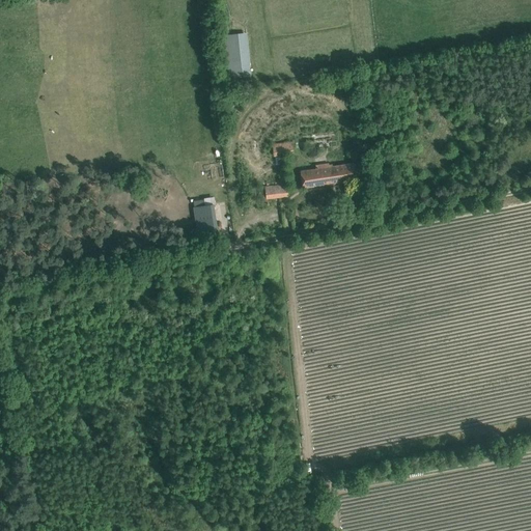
[(243,75),(238,33),(224,35),(228,77),(243,75)]
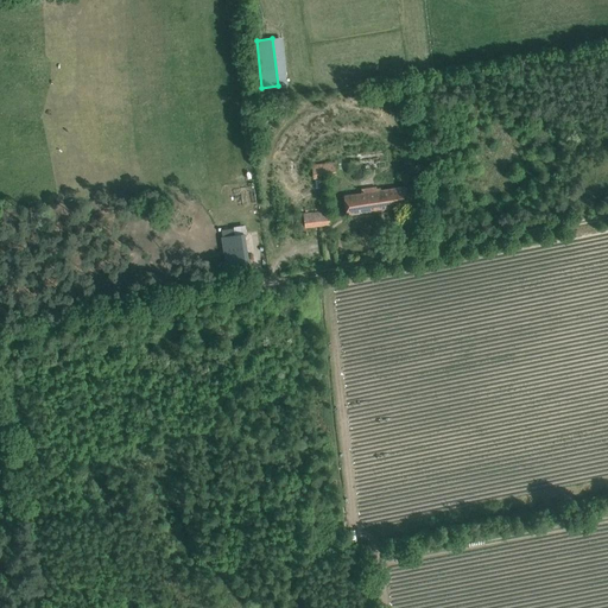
[(361,160),(349,163),(350,172),(362,170),(361,160)]
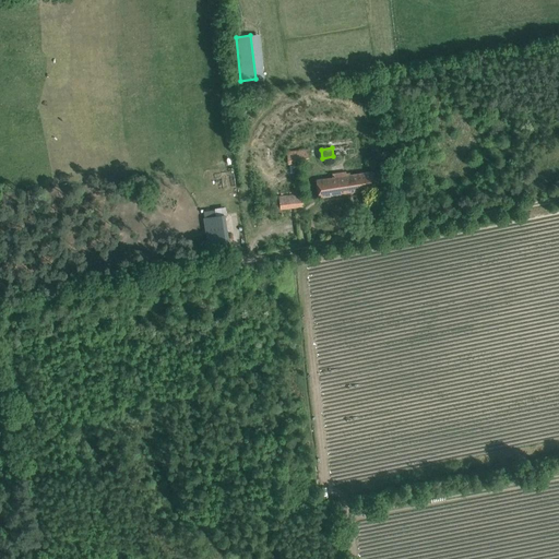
[(286,152),(288,163),(309,161),(308,149),(286,152)]
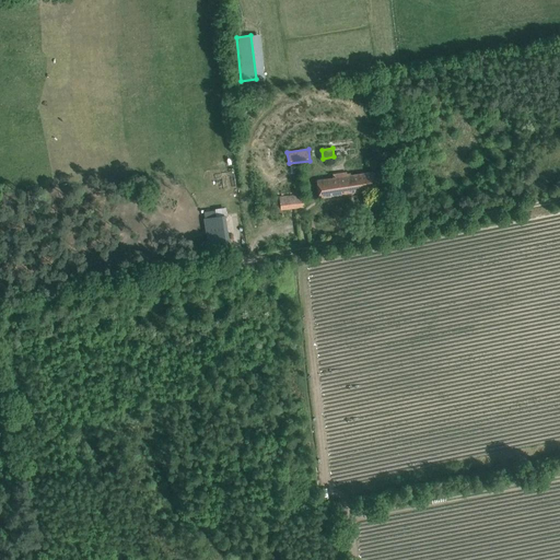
[(316,181),(317,187),(319,198),(376,190),(373,172),(350,175),(350,173),(346,173),(346,172),(333,174),(333,178),(316,181)]
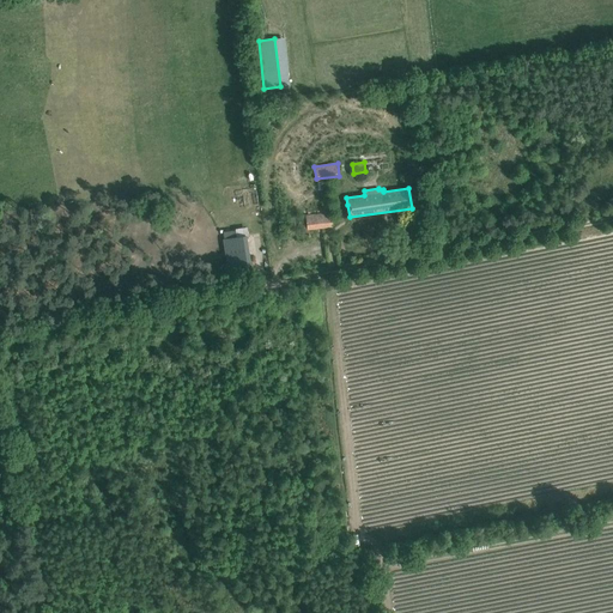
[(305,216),(305,217),(307,229),(333,226),(332,212),(305,216)]
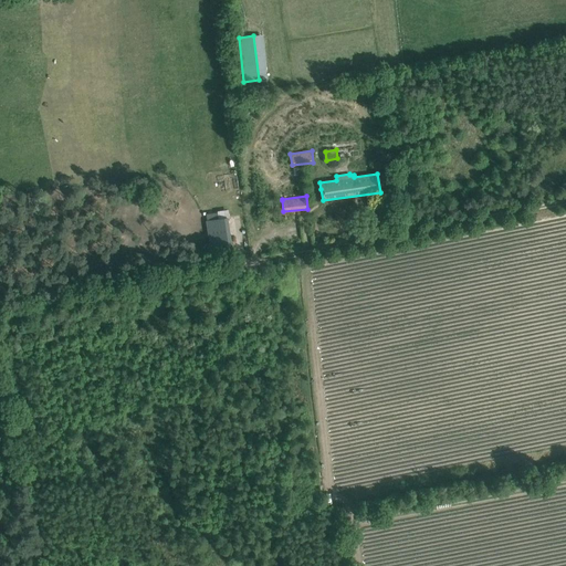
[(207,221),(210,247),(231,243),(227,218),(207,221)]
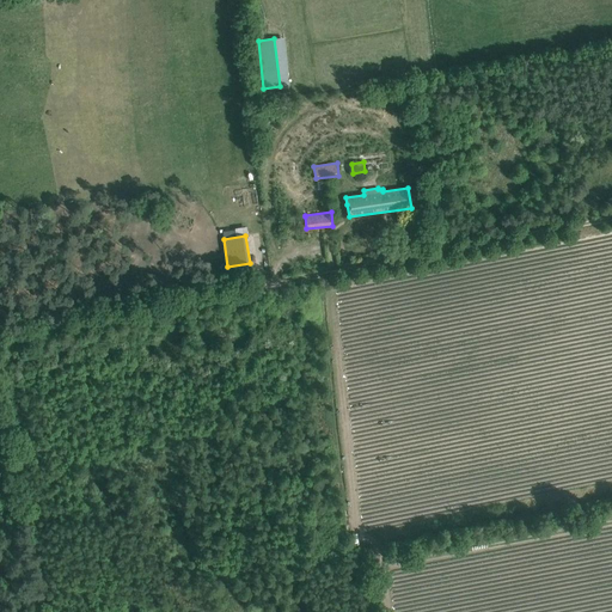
All buildings are outlined.
